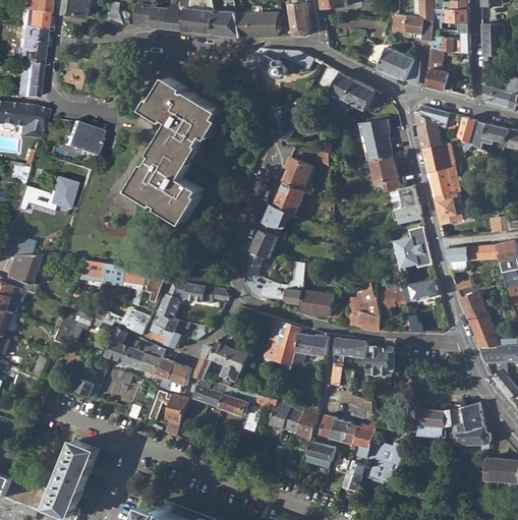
[(19,10),(44,13),(45,0),(25,0),(26,1),(20,0),(19,10)]
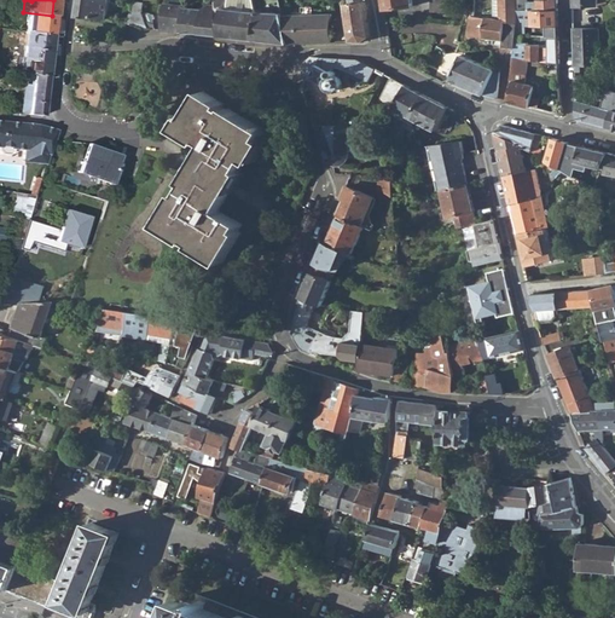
[(74,0),(73,17),(98,18),(99,13),(102,13),(103,0),(74,0)]
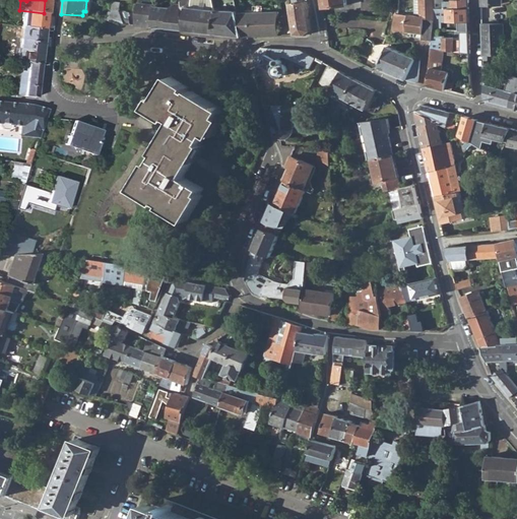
[(186,0),(187,2),(186,8),(212,11),(209,0),(186,0)]
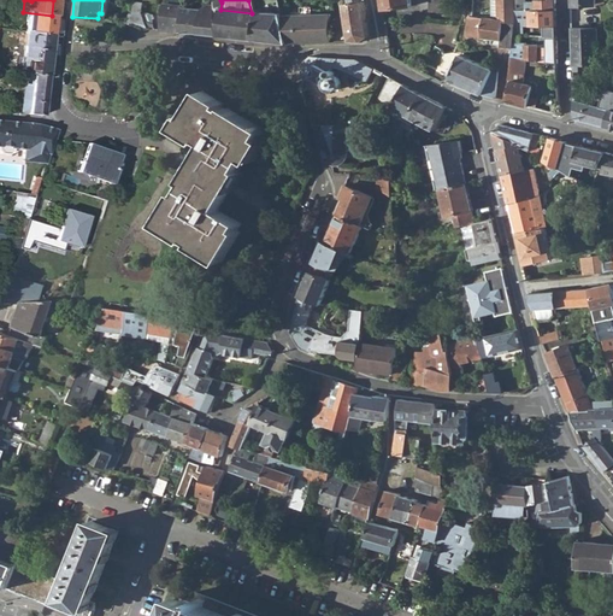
[(408,7),(406,0),(378,0),(381,10),(408,7)]
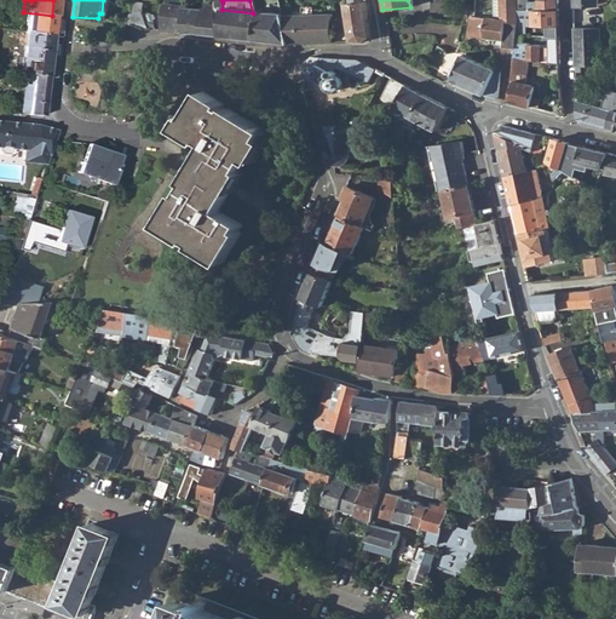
[(427,0),(427,13),(443,15),(444,0),(427,0)]
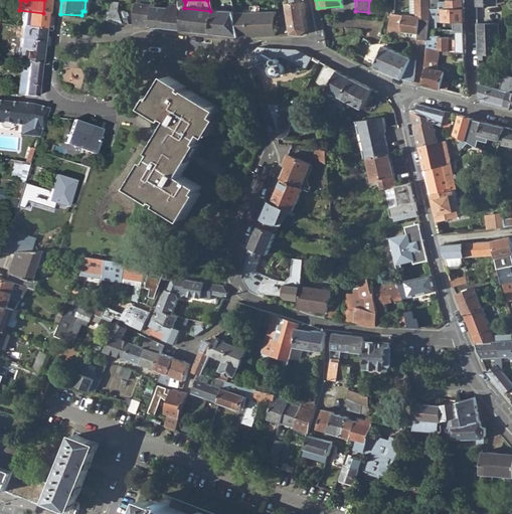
[(415,39),(425,40),(425,37),(427,30),(428,22),(428,20),(428,10),(427,0),(413,0),(414,17),(390,15),(388,31),(415,33),(415,39)]
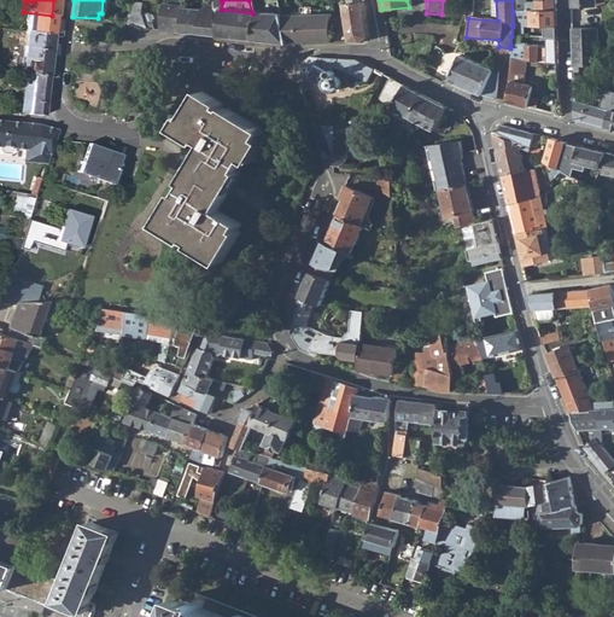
[(525,4),(524,0),(512,0),(513,12),(554,11),(554,1),(534,1),(533,4),(525,4)]
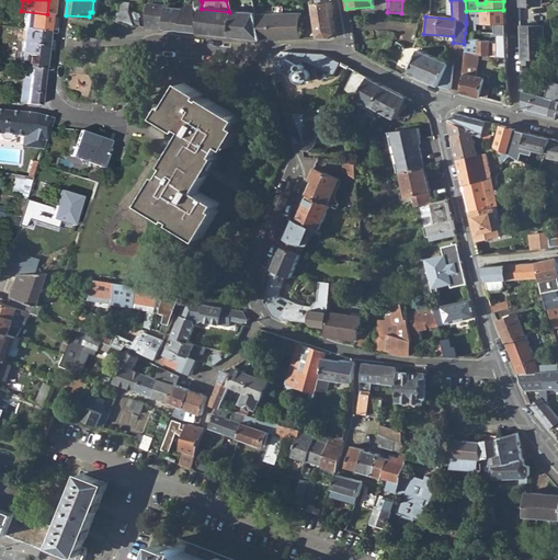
[(129,25),(132,25),(126,12),(127,11),(128,2),(120,1),(118,13),(112,12),(111,21),(114,22),(115,21),(129,25)]
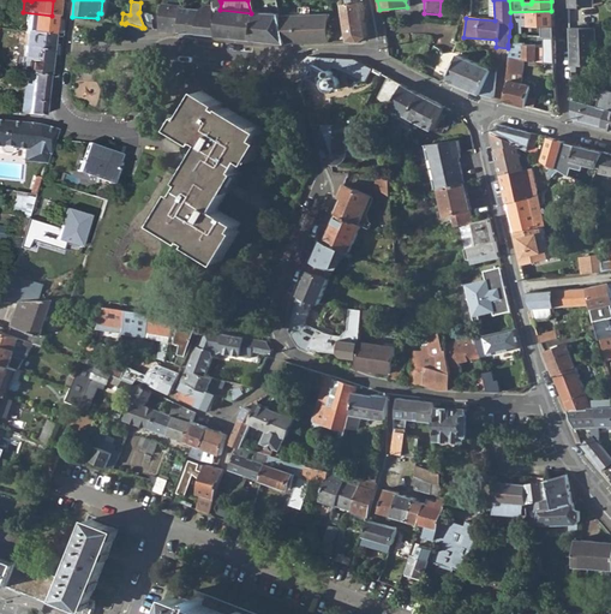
[(251,27),(251,13),(220,10),(221,3),(210,1),(210,3),(214,36),(249,40),(251,27)]
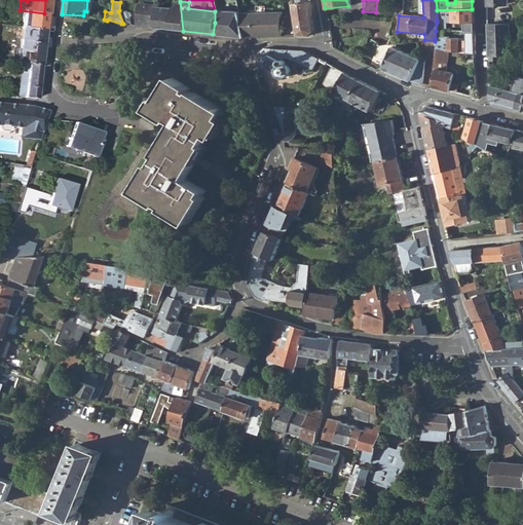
[(175,16),(152,14),(152,27),(183,31),(180,2),(174,2),(175,16)]
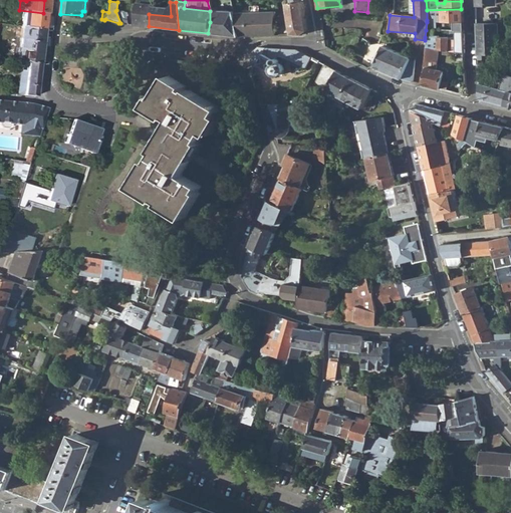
[(289,34),(298,35),(305,31),(301,2),(287,3),(285,4),(286,14),(287,18),(283,18),(284,22),(287,21),(288,26),(289,34)]
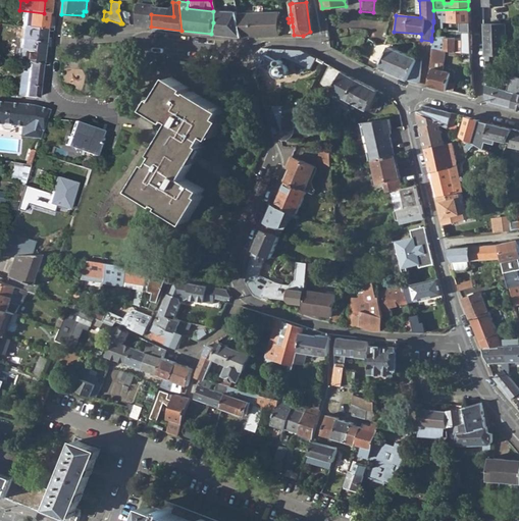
[(125,8),(118,10),(117,11),(122,23),(151,27),(151,14),(152,5),(136,4),(135,17),(132,16),(131,14),(127,15),(125,8)]
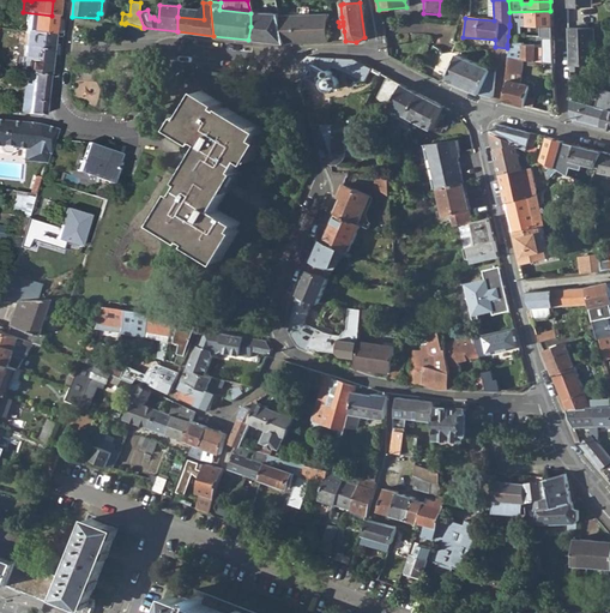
[(509,24),(509,26),(551,26),(550,11),(509,12),(509,24)]
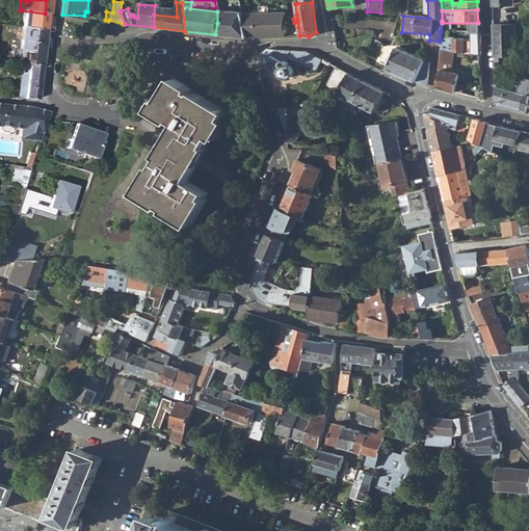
[(215,34),(244,38),(239,14),(239,11),(217,11),(217,23),(215,34)]
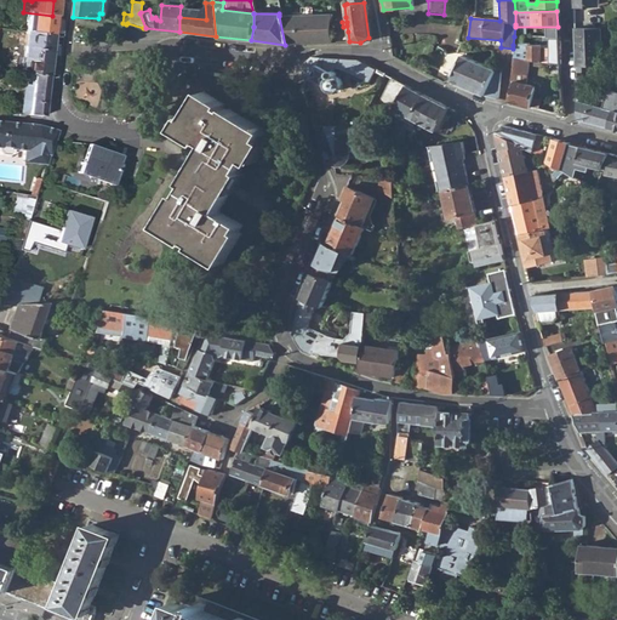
[(327,15),(279,16),(285,45),(303,44),(309,44),(330,43),(329,34),(327,15)]
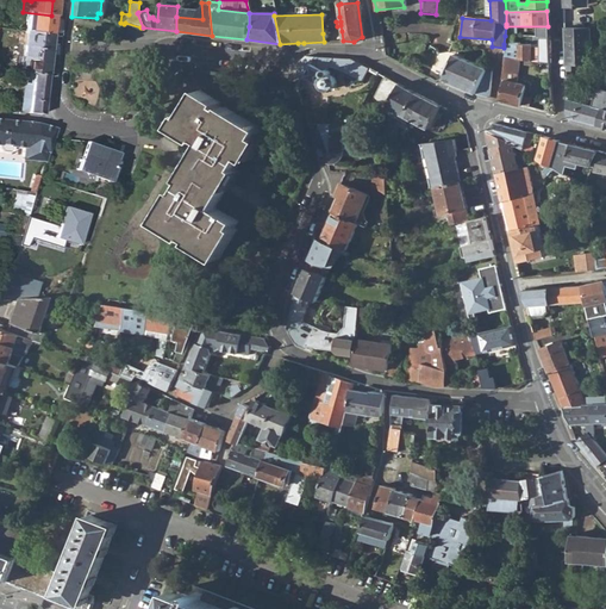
[(39,18),(37,33),(49,35),(50,19),(39,18)]
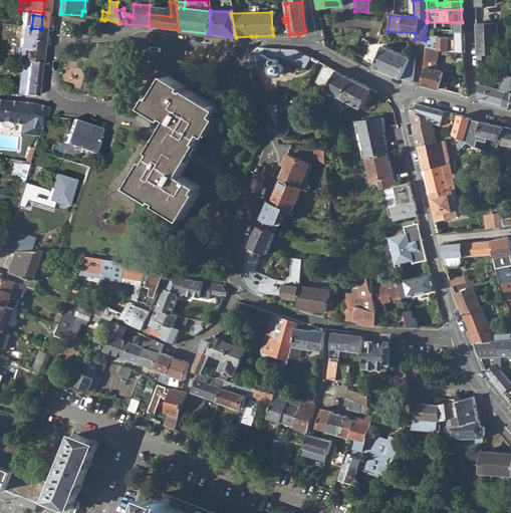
[(473,23),(475,56),(497,56),(496,23),(473,23)]
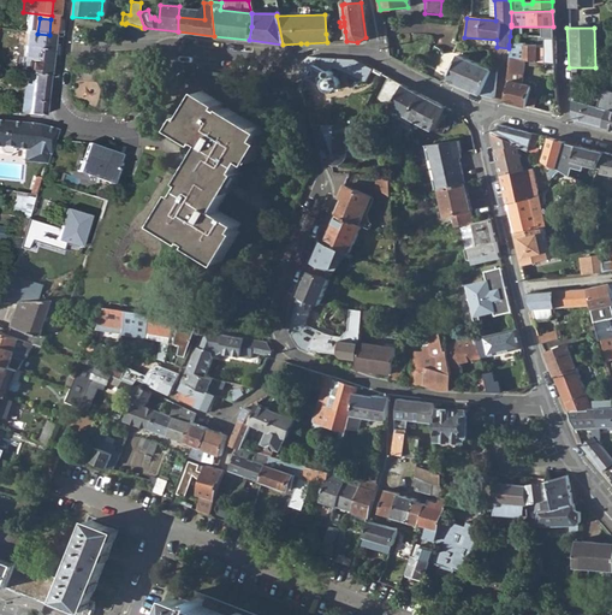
[(21,48),(47,52),(49,35),(37,34),(22,33),(21,48)]
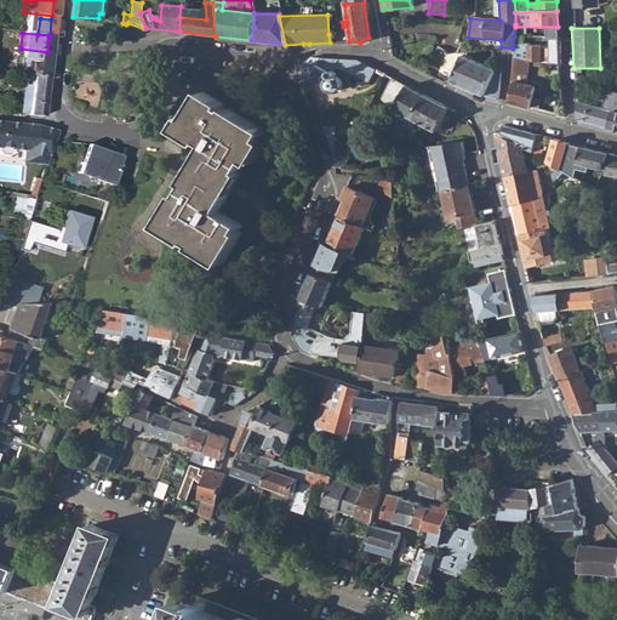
[(559,64),(558,49),(538,49),(538,46),(526,46),(526,44),(519,44),(520,37),(514,37),(513,45),(513,49),(512,58),(518,60),(526,61),(537,62),(559,64)]
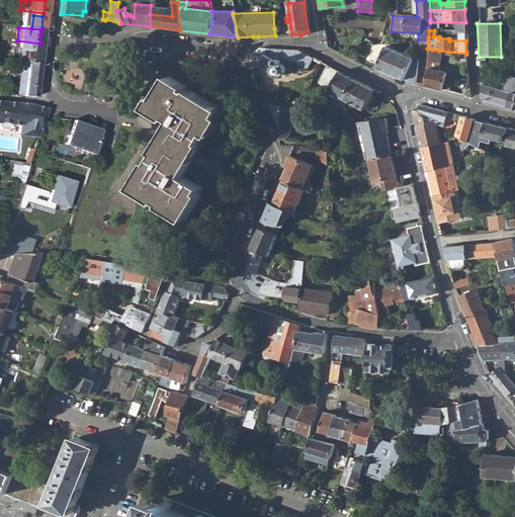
[(10,44),(11,45),(16,45),(15,57),(10,57),(0,55),(0,60),(24,64),(37,66),(39,44),(17,40),(10,40),(10,44)]
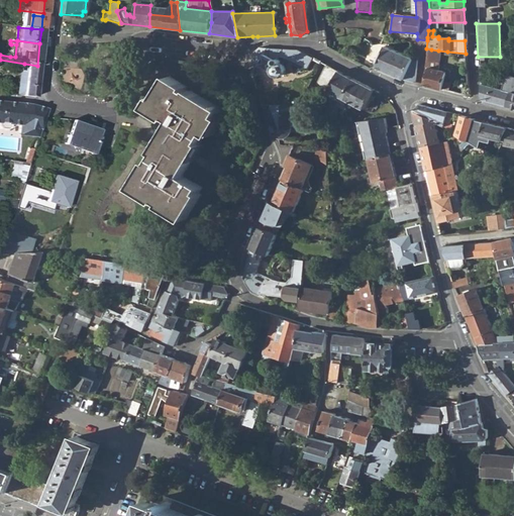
[(408,82),(413,83),(415,64),(409,62),(411,59),(379,44),(371,47),(362,66),(369,70),(376,68),(403,81),(408,82)]
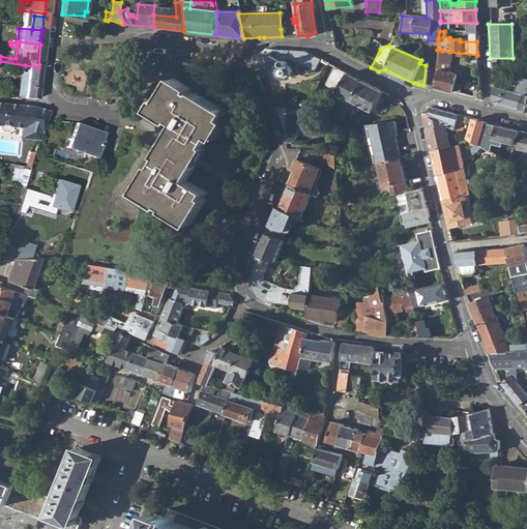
[(283,61),(285,58),(287,50),(264,48),(258,54),(258,67),(272,74),(276,74),(277,76),(280,77),(281,78),(282,79),(284,79),(286,79),(287,78),(288,77),(289,75),(290,72),(290,70),(289,69),(288,68),(286,66),(284,66),(285,63),(283,61)]
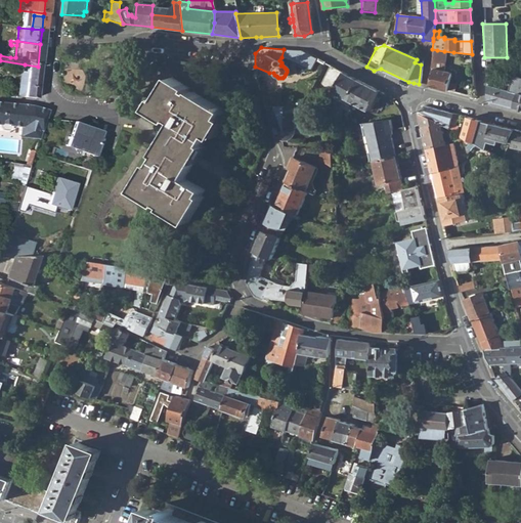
[(294,50),(284,49),(281,57),(290,60),(294,50)]
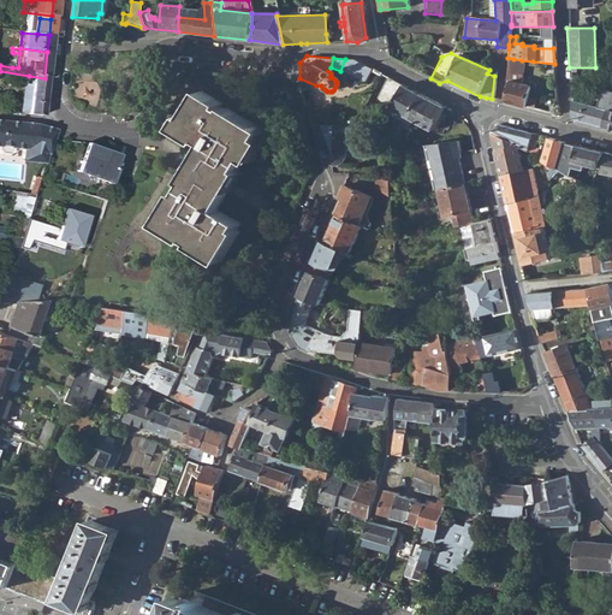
[(528,87),(518,84),(523,63),(526,65),(533,66),(533,61),(522,60),(514,59),(507,58),(501,102),(523,107),(532,110),(534,101),(526,99),(528,87)]
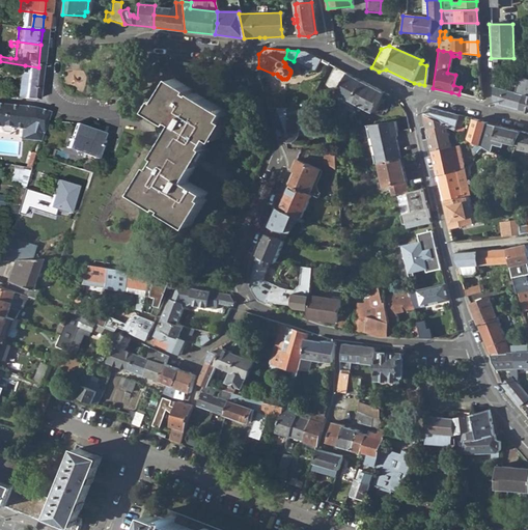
[(318,83),(352,101),(361,81),(328,63),(318,83)]
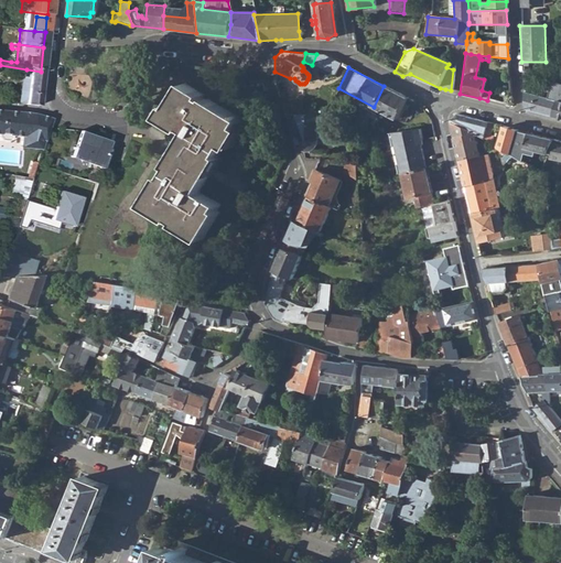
[(27,69),(27,72),(24,89),(22,105),(36,106),(41,72),(27,69)]
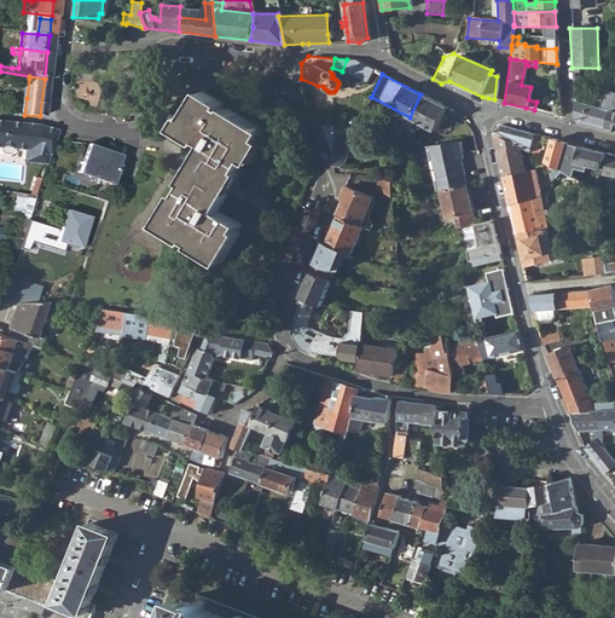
[(410,117),(434,131),(436,128),(439,131),(440,127),(437,126),(446,108),(421,94),(410,117)]
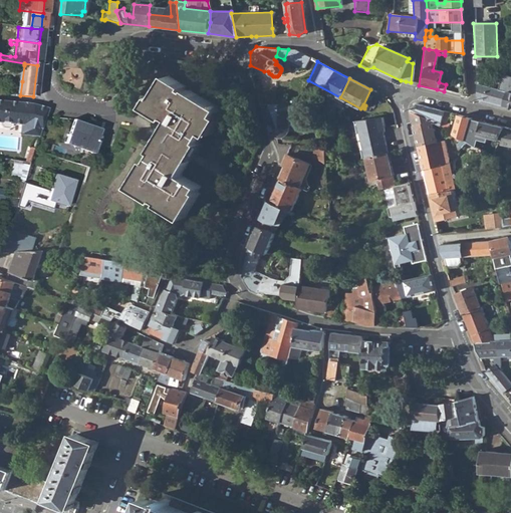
[(510,108),(510,78),(507,78),(507,84),(499,82),(497,89),(476,84),(476,100),(510,108)]
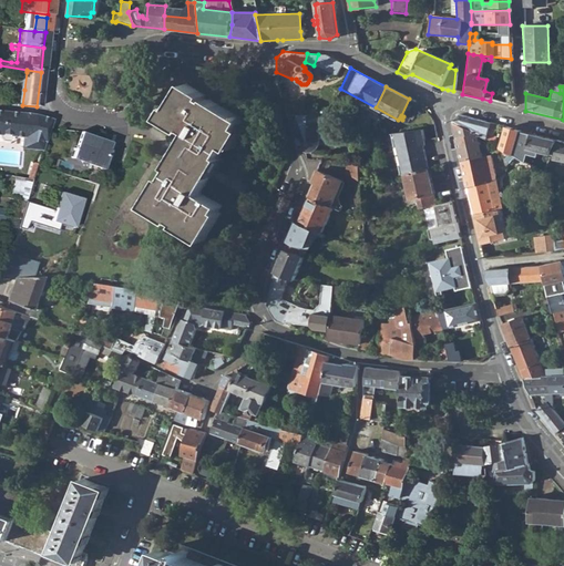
[(141,207),(201,242),(217,214),(214,212),(217,205),(197,194),(239,122),(182,88),(159,126),(181,140),(141,207)]
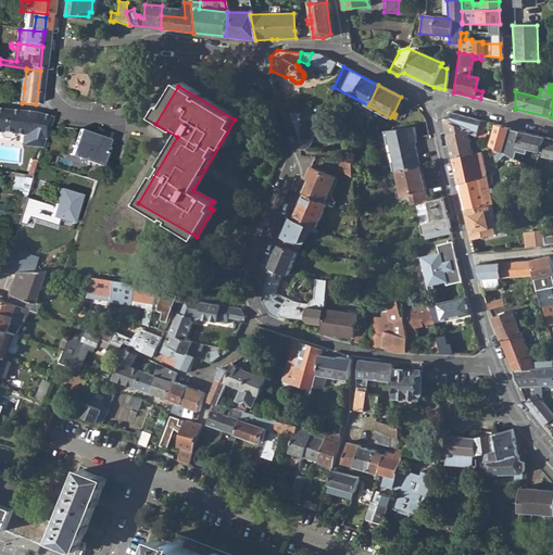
[(279,112),(288,112),(288,108),(289,98),(276,103),(279,112)]
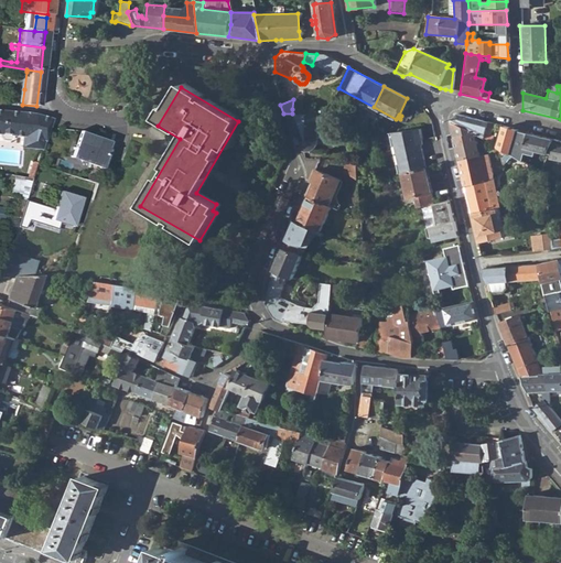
[(325,107),(320,114),(326,120),(332,114),(325,107)]
